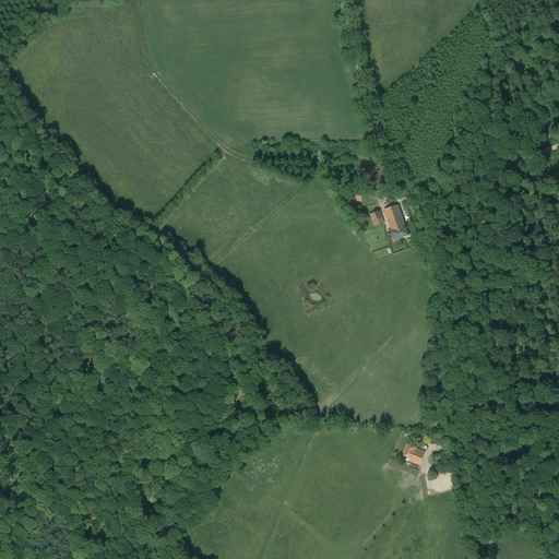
[(348,200),(360,202),(363,191),(351,189),(348,200)]
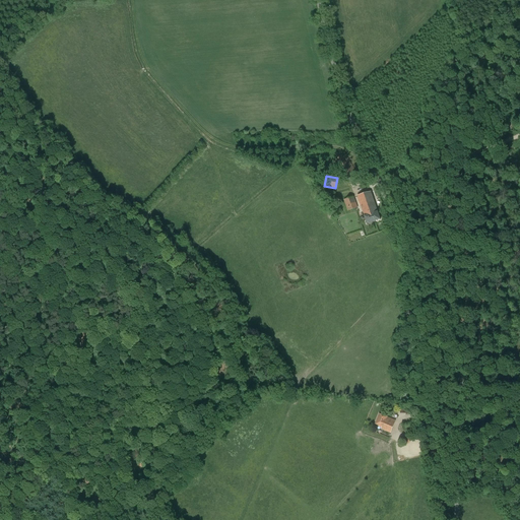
[(356,195),(366,223),(380,219),(371,191),(356,195)]
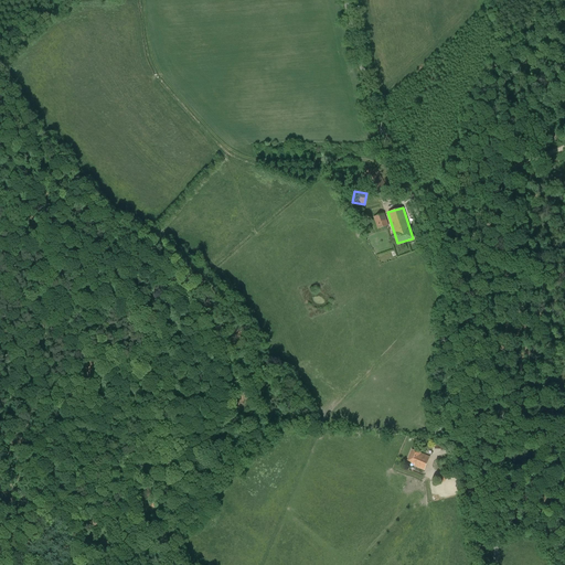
[(374,217),(377,228),(388,225),(385,214),(374,217)]
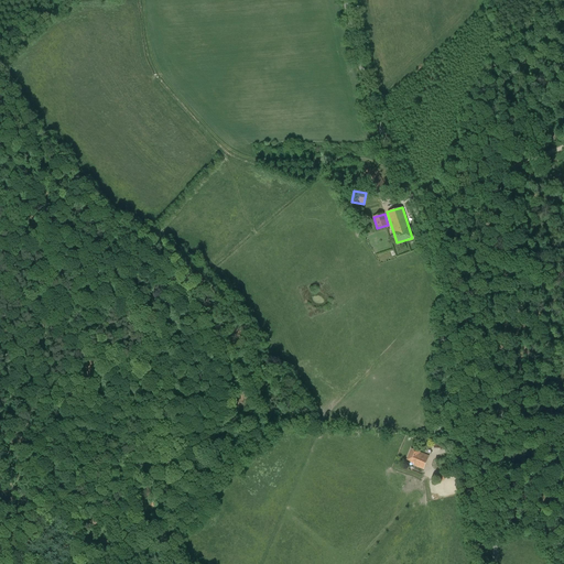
[(414,462),(413,465),(423,469),(429,456),(419,452),(420,452),(411,448),(407,459),(414,462)]
